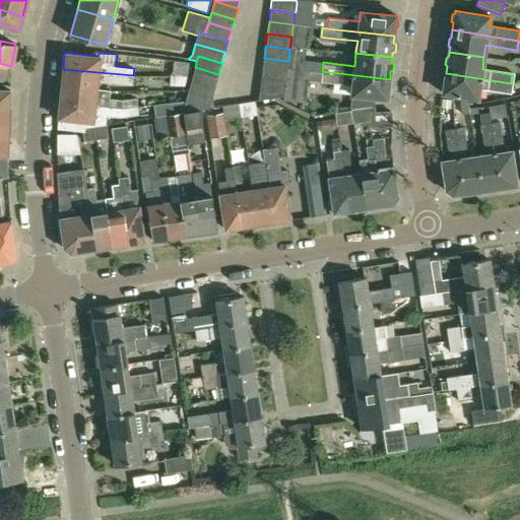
[(286,73),(288,61),(264,58),(262,69),(286,73)]
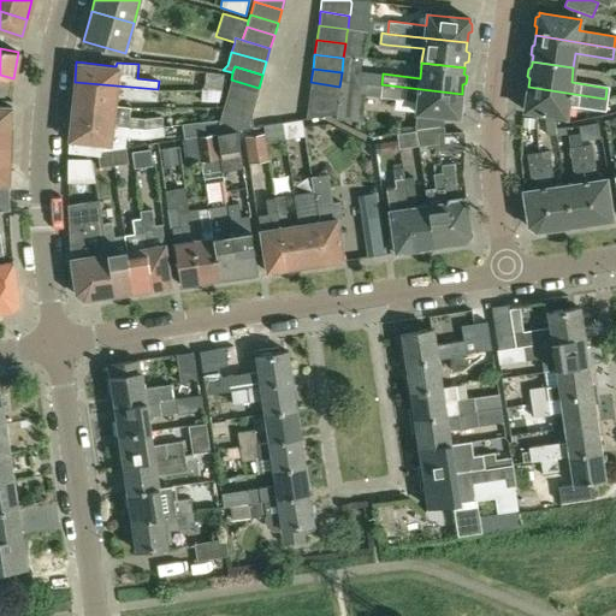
[(202,89),(220,90),(223,90),(224,73),(195,71),(195,88),(202,88),(202,89)]
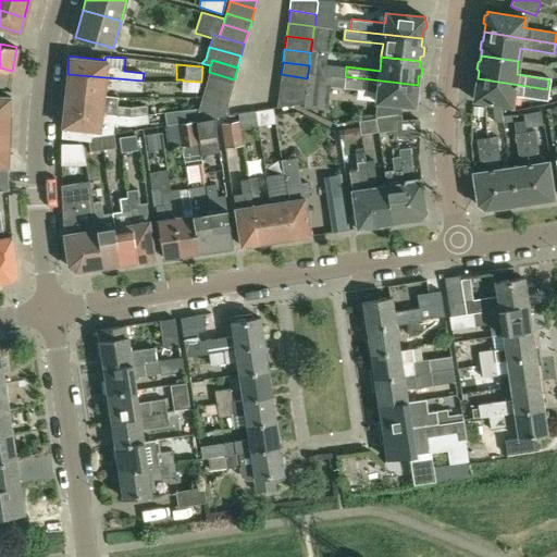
[(230,91),(234,79),(209,72),(205,84),(230,91)]
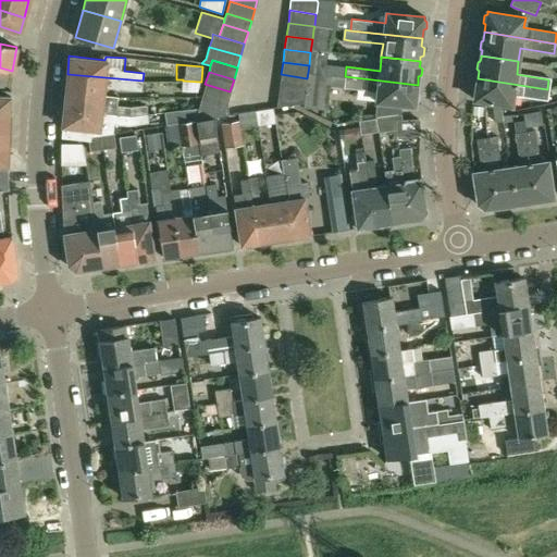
[(322,74),(308,73),(302,109),(317,111),(322,74)]
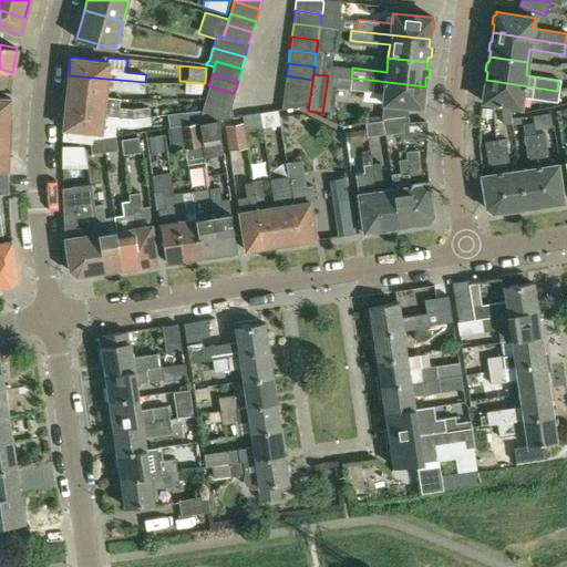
[(144,92),(145,82),(69,75),(66,95),(105,98),(106,88),(144,92)]
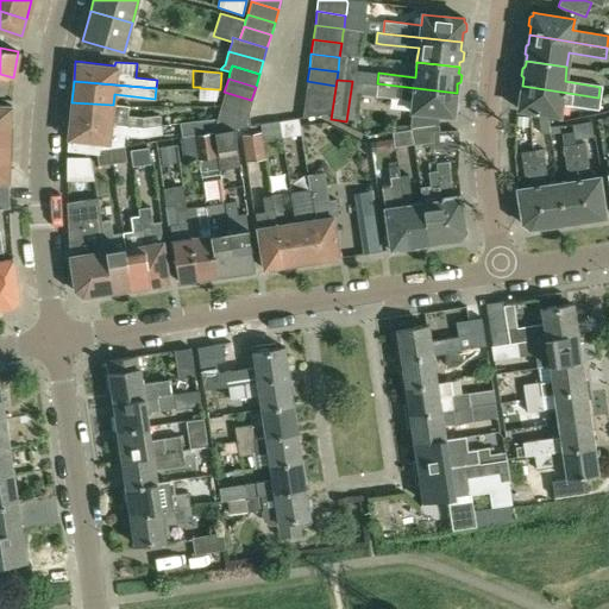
[(333,100),(336,86),(307,81),(305,95),(333,100)]
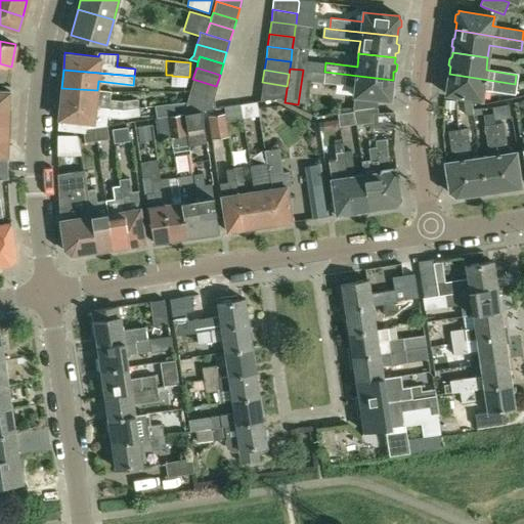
[(392,88),(393,80),(324,72),(318,72),(311,71),(310,82),(323,83),(355,86),(354,96),(379,98),(386,99),(390,99),(391,97),(393,95),(394,89),(392,88)]
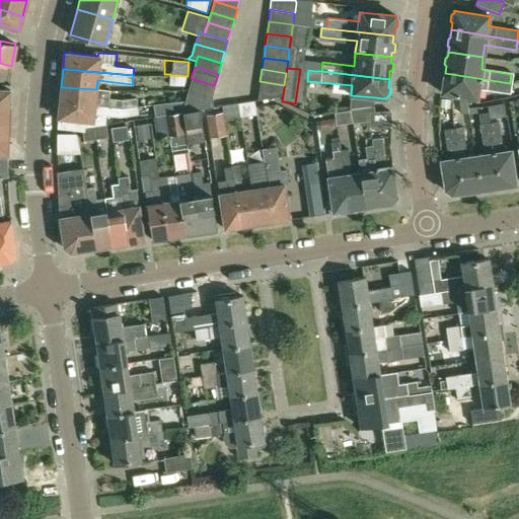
[(509,92),(510,83),(445,73),(444,81),(441,82),(440,88),(442,90),(442,93),(476,99),(477,88),(509,92)]
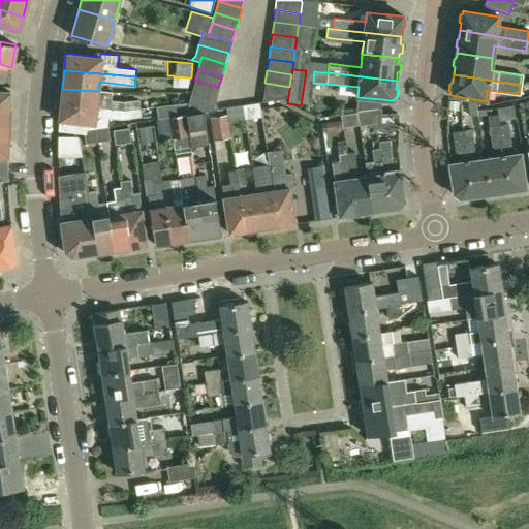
[(187,87),(189,78),(174,76),(173,87),(187,87)]
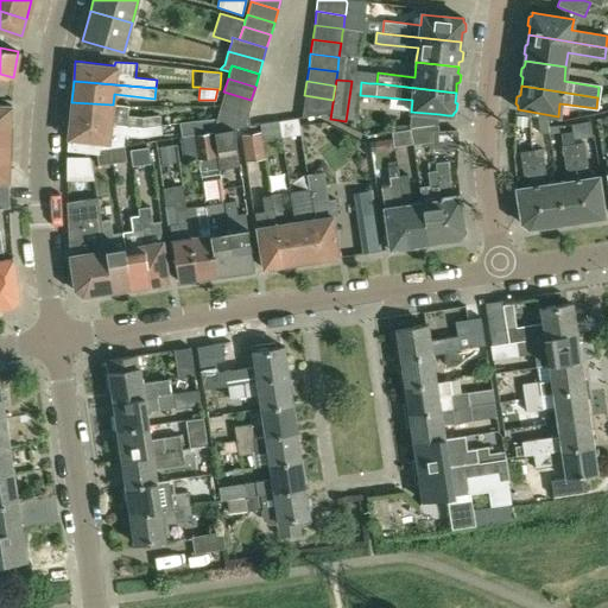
[(223,92),(220,105),(247,113),(251,100),(223,92)]
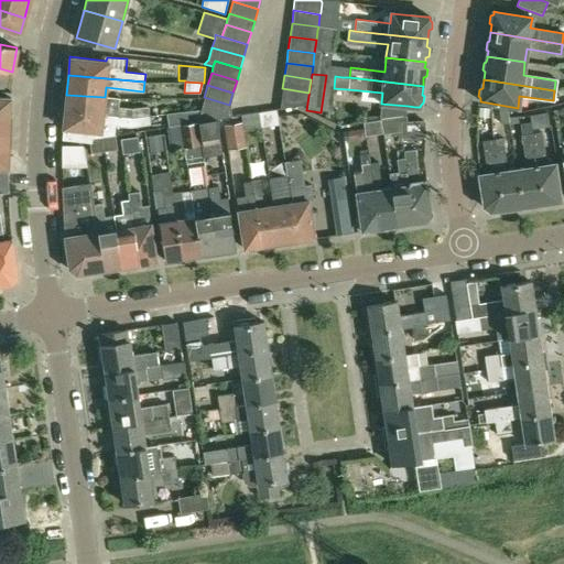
[(307,106),(308,93),(282,88),(280,110),(299,107),(307,106)]
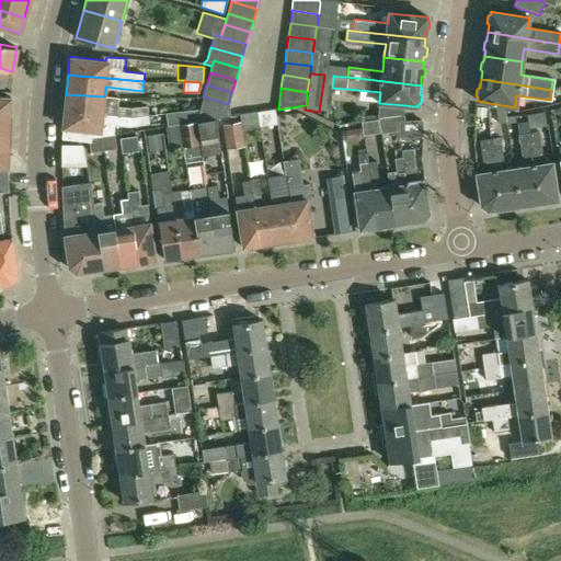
[(104,96),(66,94),(64,110),(132,116),(148,115),(147,106),(132,107),(118,106),(118,99),(104,96)]
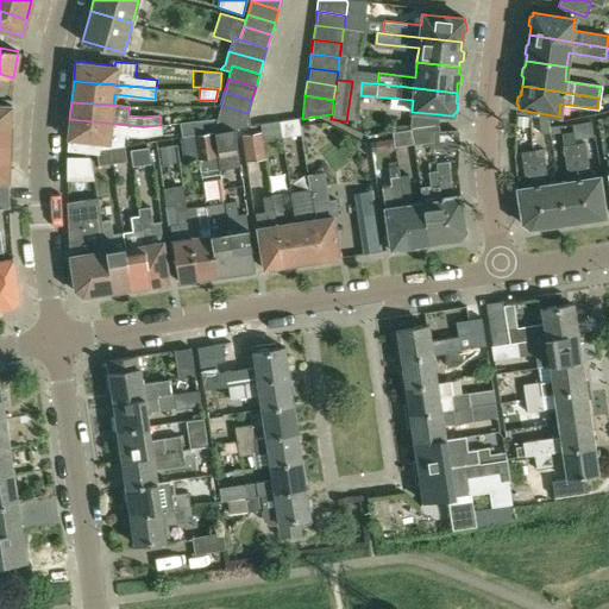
[(12,105),(0,104),(0,124),(11,125),(12,105)]
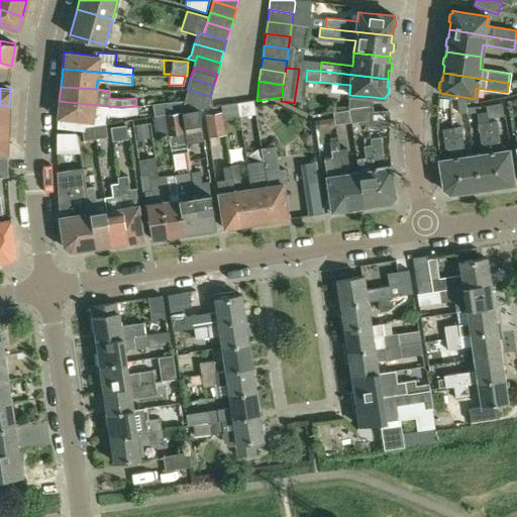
[(210,96),(187,89),(187,91),(185,99),(181,112),(182,111),(197,109),(212,107),(210,96)]
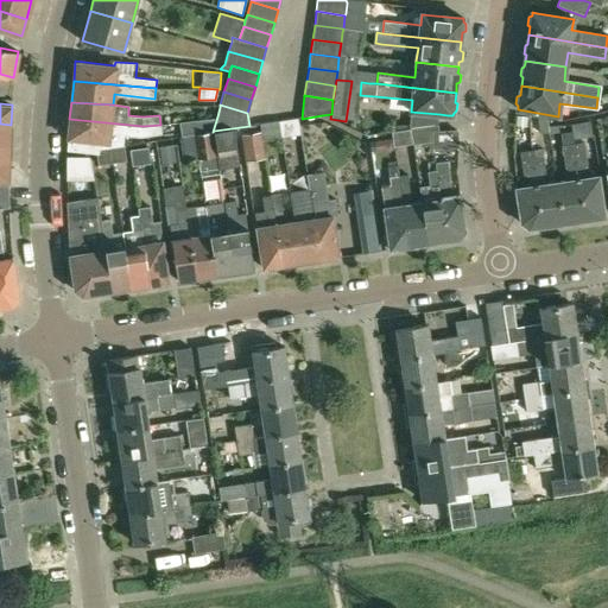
[(527,116),(517,115),(515,126),(527,127),(527,116)]
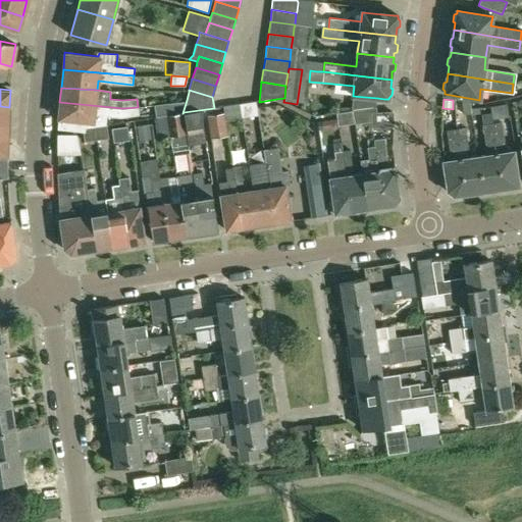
[(166,103),(166,115),(183,113),(187,100),(166,103)]
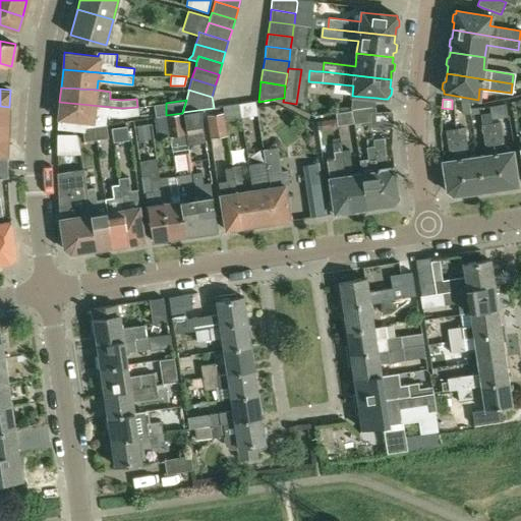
[(462,114),(470,113),(469,108),(469,102),(460,101),(462,114)]
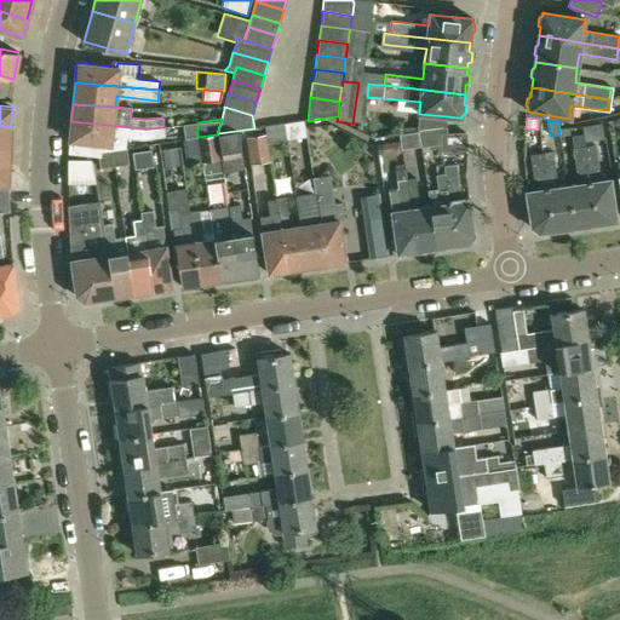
[(165,136),(164,127),(145,128),(70,121),(69,141),(70,141),(69,154),(99,156),(101,158),(102,151),(112,150),(125,148),(126,136),(145,138),(165,136)]
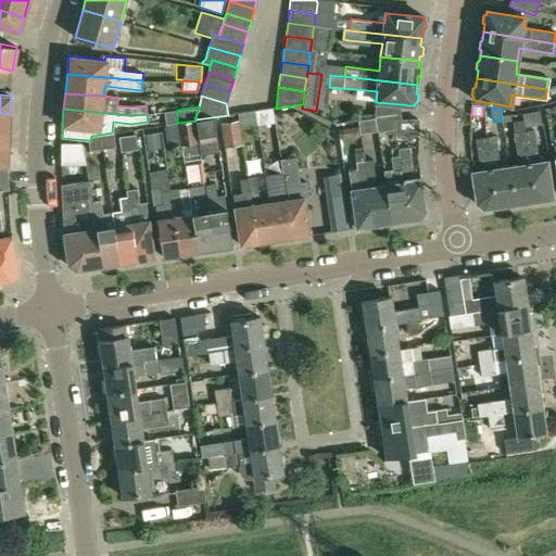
[(257,126),(275,123),(274,116),(274,115),(273,109),(255,111),(257,126)]
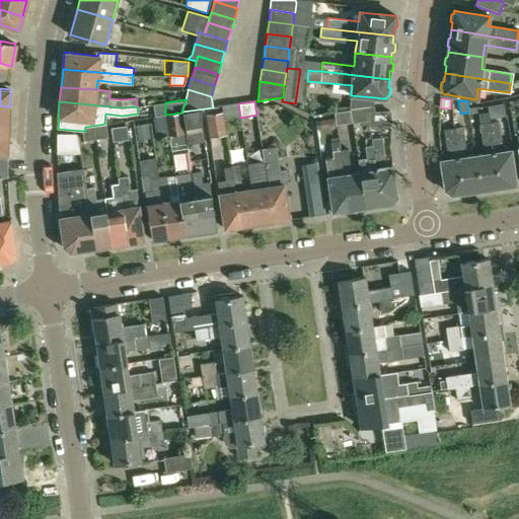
[(236,137),(233,119),(240,118),(238,103),(222,106),(223,113),(227,135),(227,138),(236,137)]
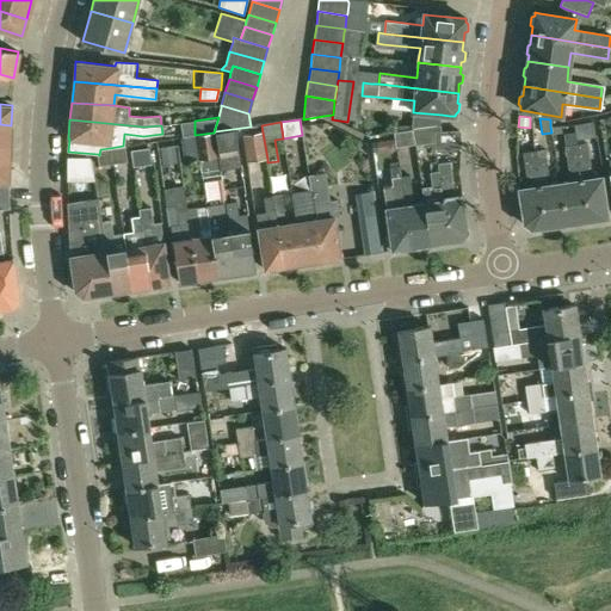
[(574,131),(575,140),(594,136),(592,122),(574,124),(575,131),(574,131)]
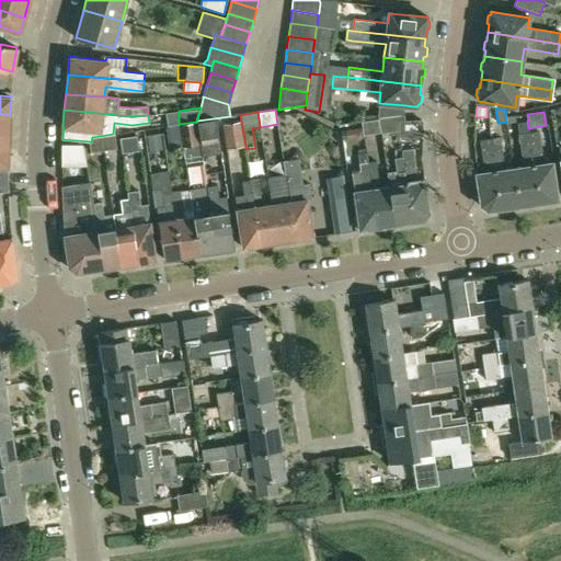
[(0,132),(9,133),(10,115),(0,114),(0,132)]
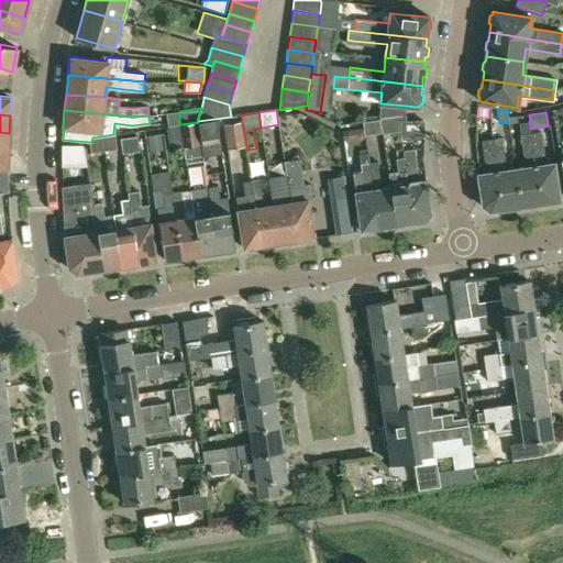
[(406,117),(381,121),(383,134),(400,132),(400,123),(407,122),(406,117)]
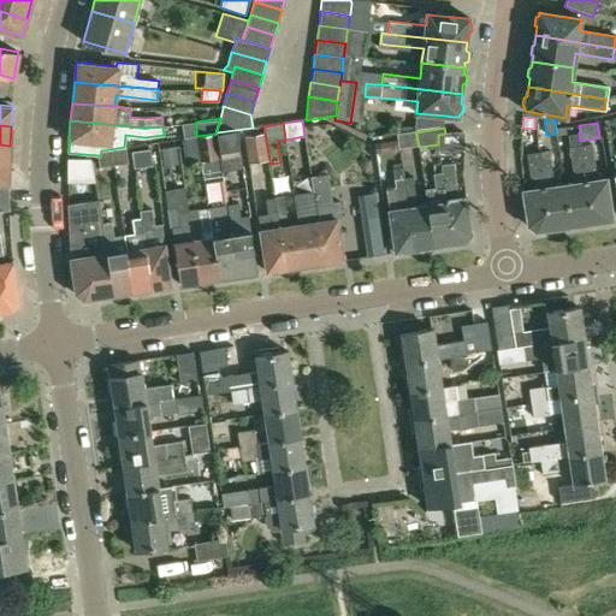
[(238,130),(235,130),(217,132),(217,136),(218,137),(220,158),(223,171),(244,167),(238,130)]
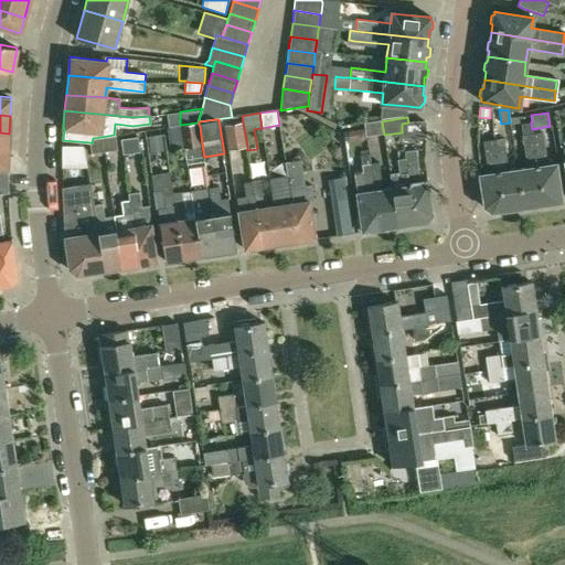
[(198,123),(180,125),(183,141),(184,148),(202,145),(200,126),(199,125),(199,121),(198,123)]
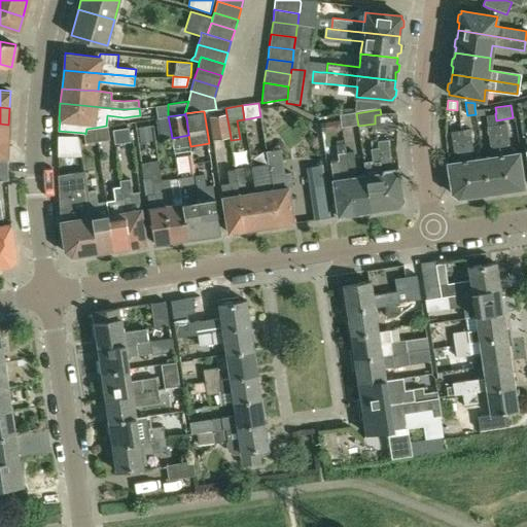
[(341,128),(357,126),(355,113),(339,115),(341,128)]
